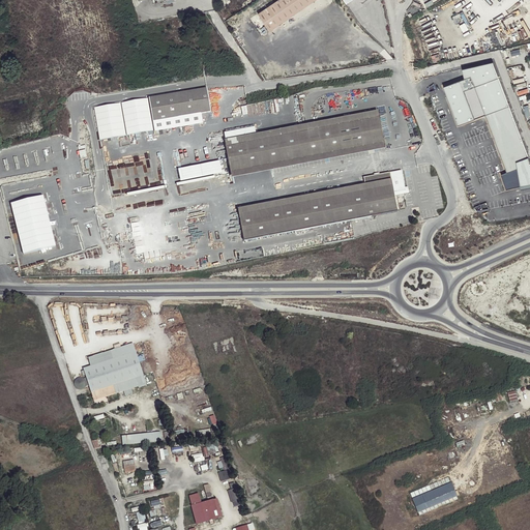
[(277,0),(257,15),(268,31),(315,0),(277,0)]
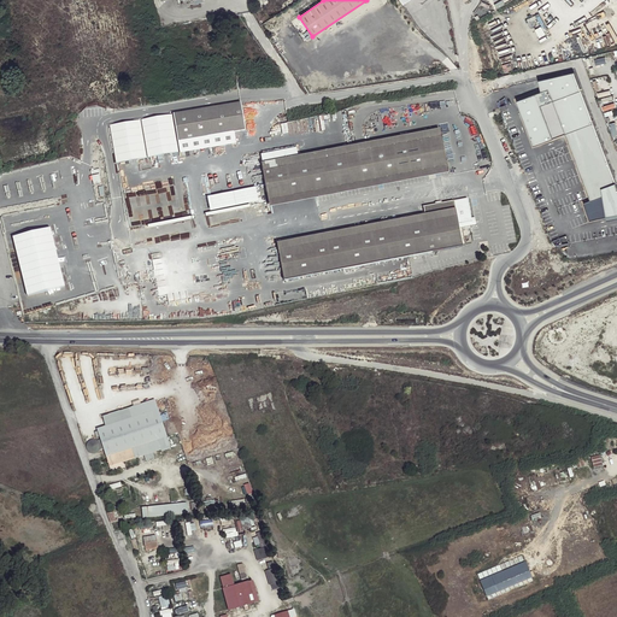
[(616,186),(574,72),(538,81),(541,92),(517,101),(533,146),(566,134),(591,200),(583,204),(589,219),(597,217),(616,213),(616,186)]
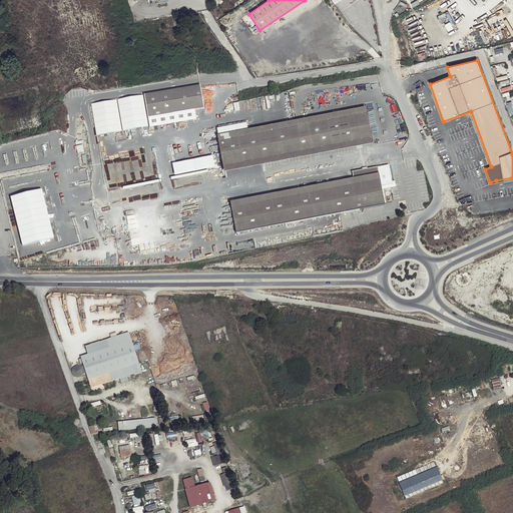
[(200,84),(144,94),(148,115),(194,108),(204,106),(200,84)]
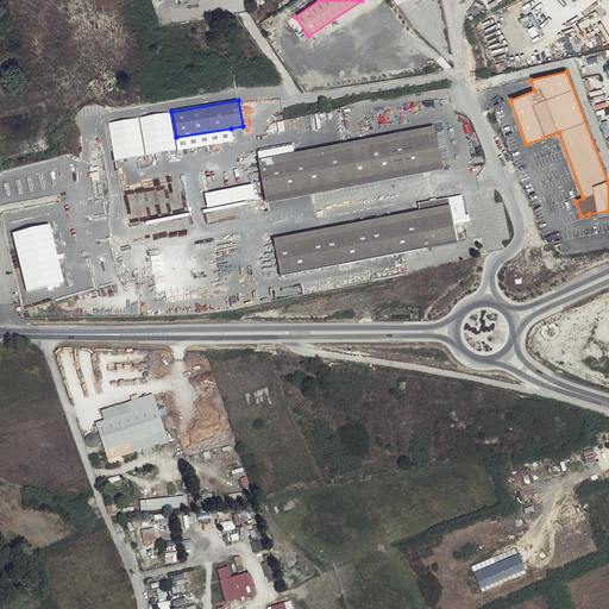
[(171,112),(139,118),(146,156),(177,151),(176,137),(171,112)]
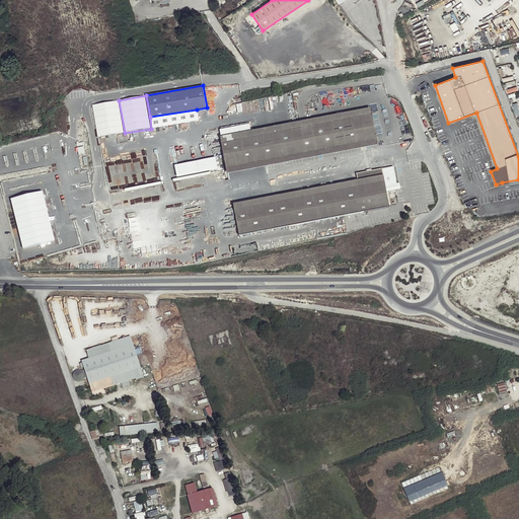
[(119,100),(92,105),(98,138),(125,133),(119,100)]
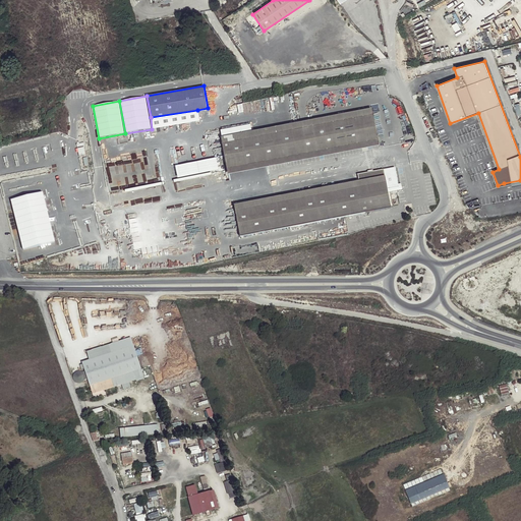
[(197,110),(151,117),(152,129),(199,122),(197,110)]
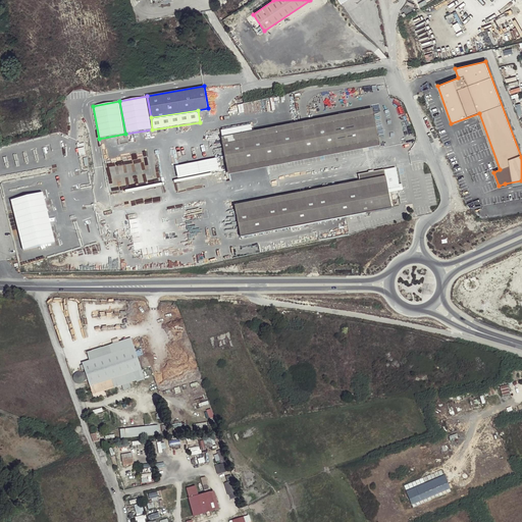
[(379,141),(373,114),(312,126),(300,129),(276,134),(254,138),(251,131),(221,138),(227,170),(379,141)]
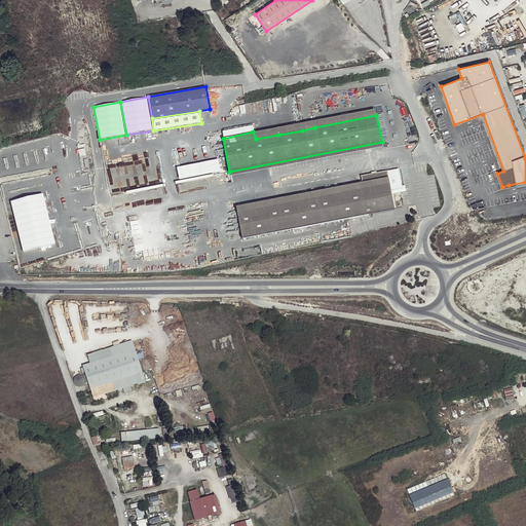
[(223,139),(253,132),(253,126),(223,133),(223,139)]
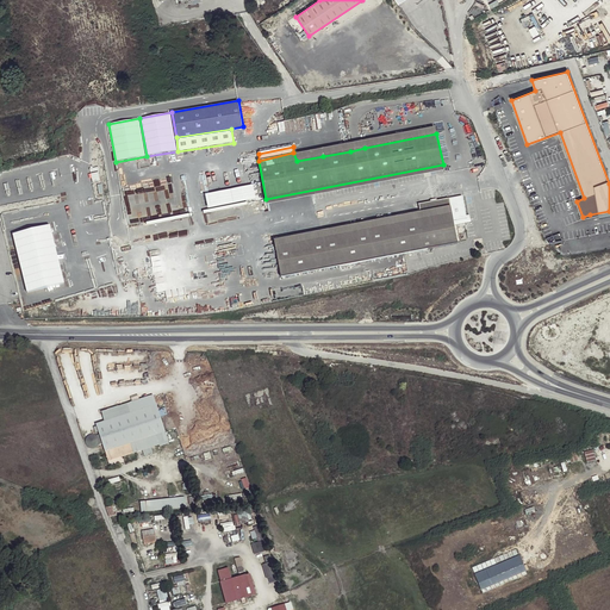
[(253,185),(201,194),(204,209),(231,204),(231,207),(244,205),(243,201),(255,199),(253,185)]
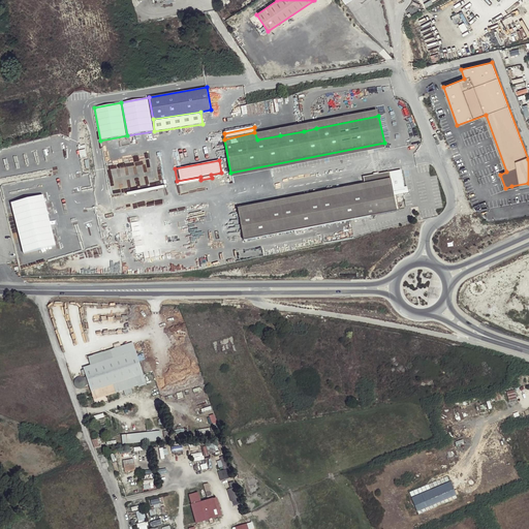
[(363,177),(365,184),(366,190),(239,214),(244,241),(350,220),(397,211),(389,173),(363,177)]
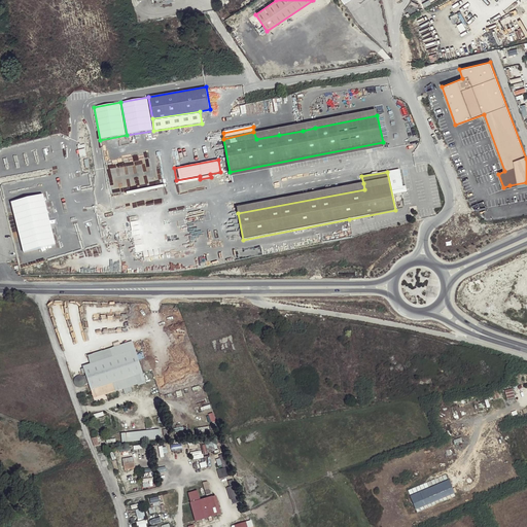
[(364,189),(363,183),(237,208),(238,213),(364,189)]
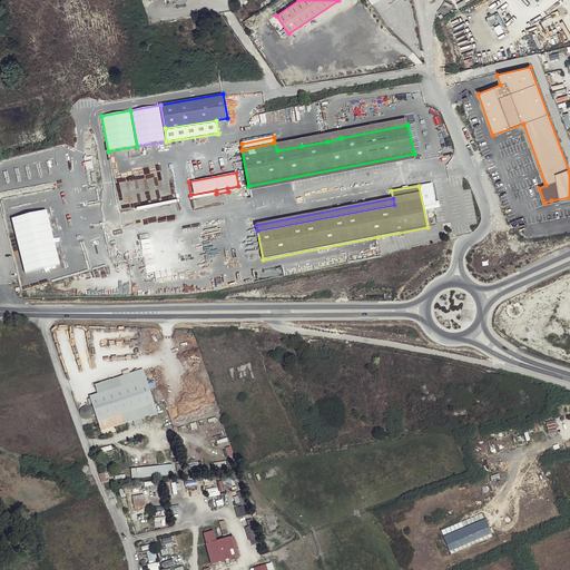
[(48,210),(12,219),(26,275),(61,266),(48,210)]
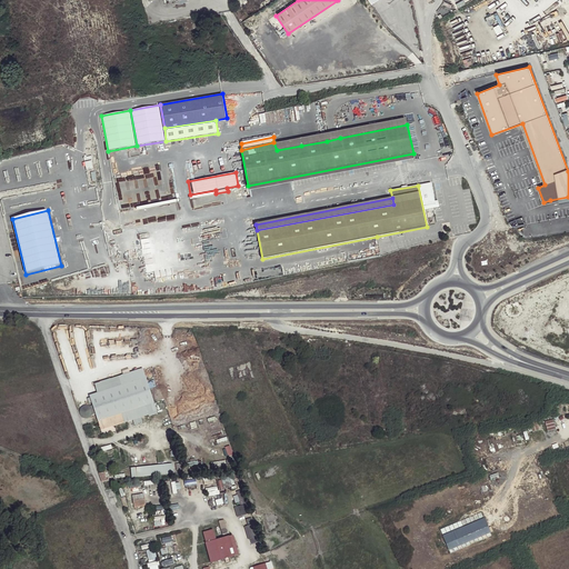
[(122,413),(153,402),(142,369),(95,383),(98,392),(89,396),(101,430),(125,422),(122,413)]
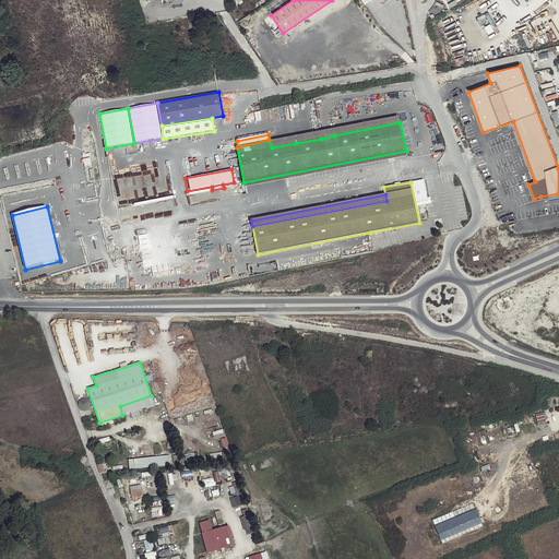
[(151,395),(120,406),(122,415),(154,404),(151,395)]
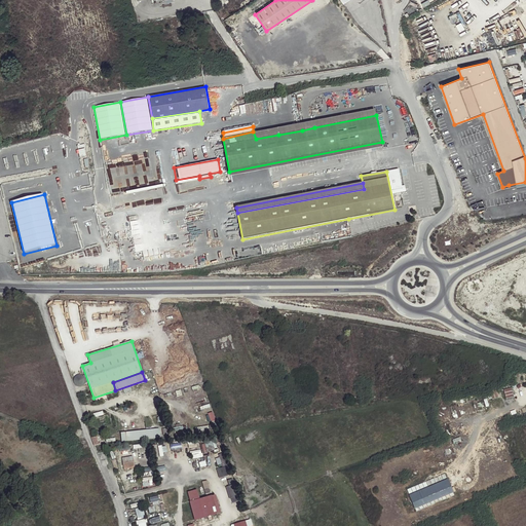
[(160,438),(159,428),(120,433),(121,442),(160,438)]
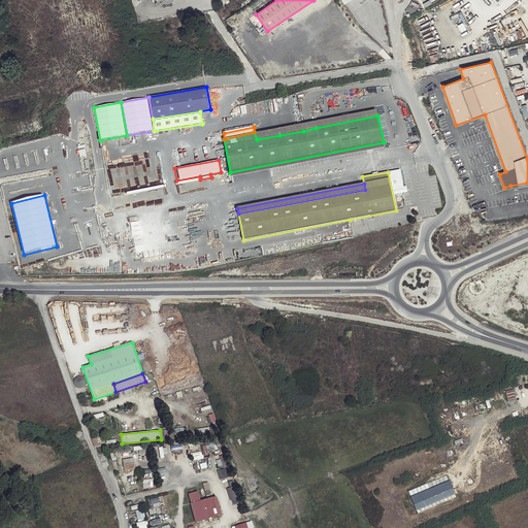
[(213,451),(211,442),(202,446),(205,454),(213,451)]
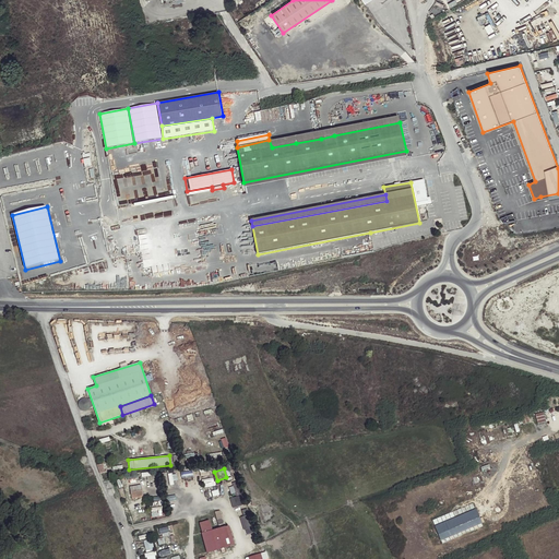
[(164,486),(174,485),(173,479),(177,479),(176,472),(163,472),(164,486)]
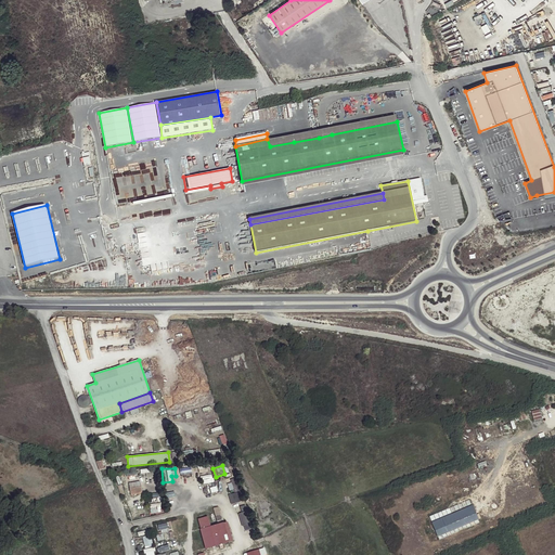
[(142,493),(141,487),(129,489),(131,495),(142,493)]
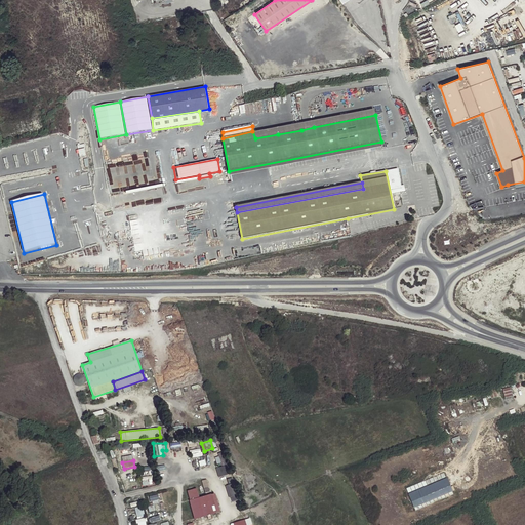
[(218,476),(226,474),(224,466),(216,468),(218,476)]
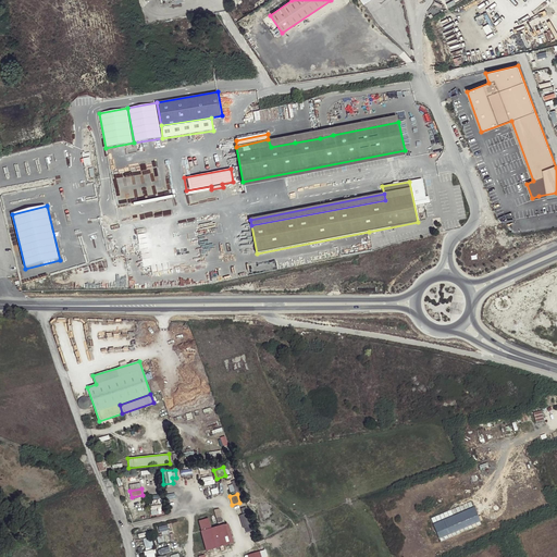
[(454,531),(480,522),(475,507),(433,522),(440,541),(456,535),(454,531)]
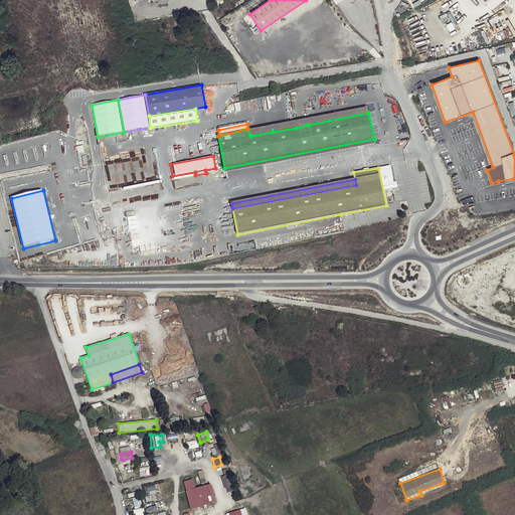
[(182,481),(189,509),(214,502),(209,484),(194,488),(192,479),(182,481)]
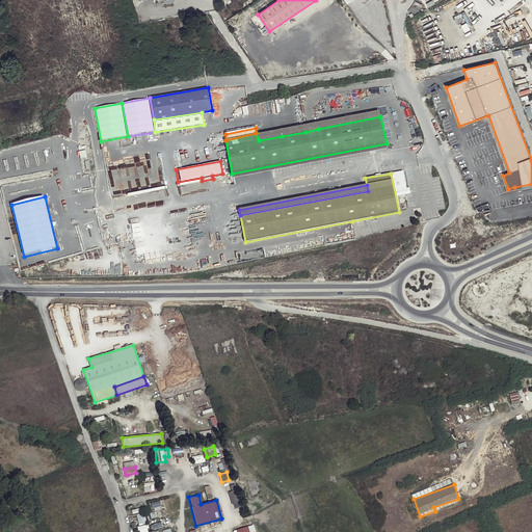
[(144,512),(136,514),(138,524),(147,521),(144,512)]
